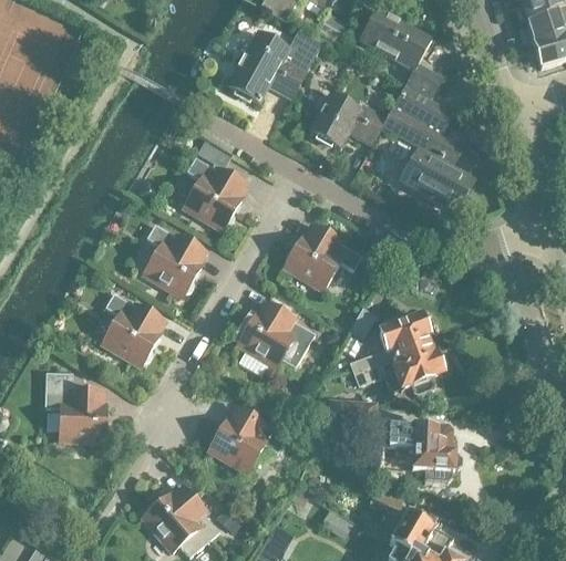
[(264,0),(260,7),(286,21),(298,0),(264,0)]
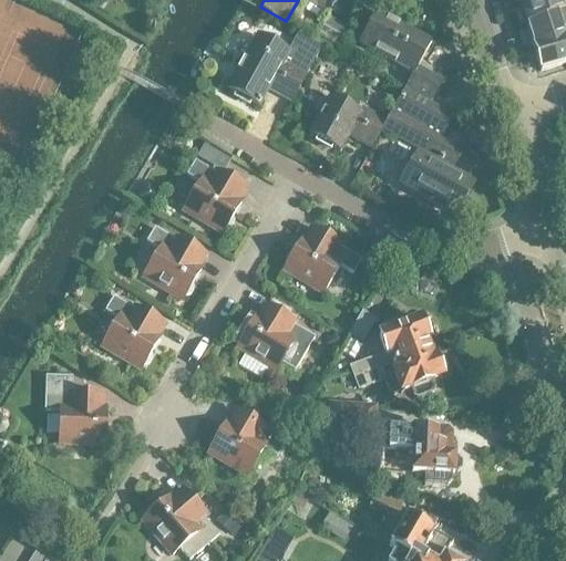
[(525,0),(530,19),(565,8),(565,0),(525,0)]
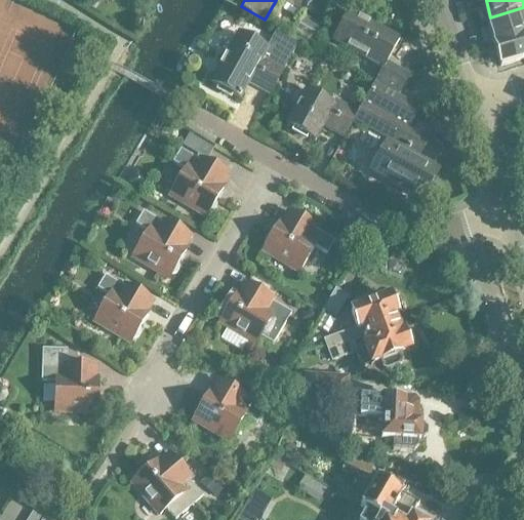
[(398,92),(399,92),(410,71),(387,57),(399,35),(349,7),(332,36),(384,65),(374,80),(398,92)]
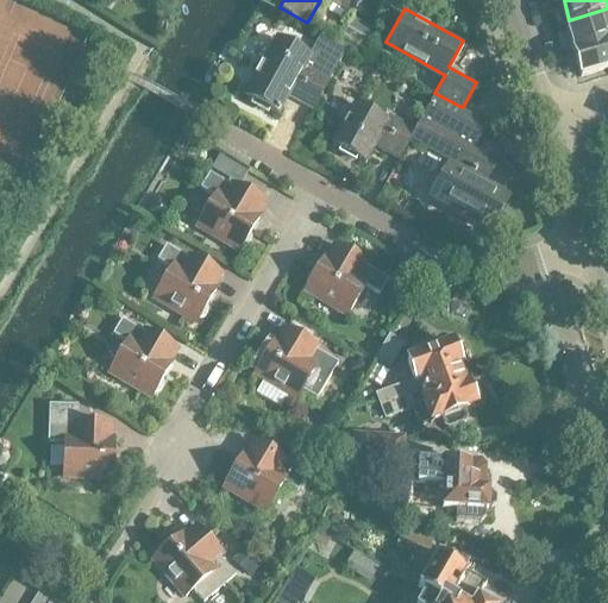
[(576,43),(576,44),(607,33),(607,8),(569,20),(575,43),(576,43)]
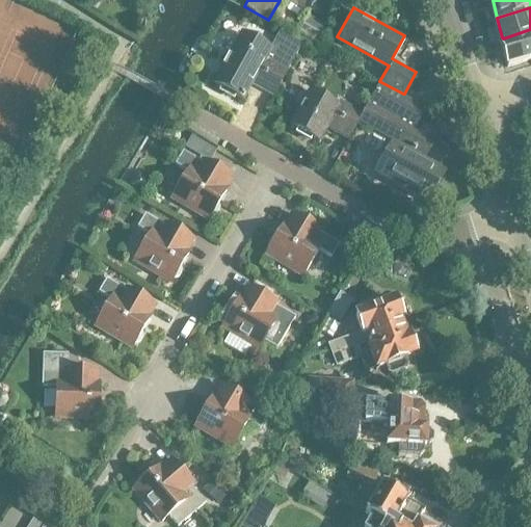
[(294,33),(303,38),(316,46),(329,23),(308,10),(294,33)]
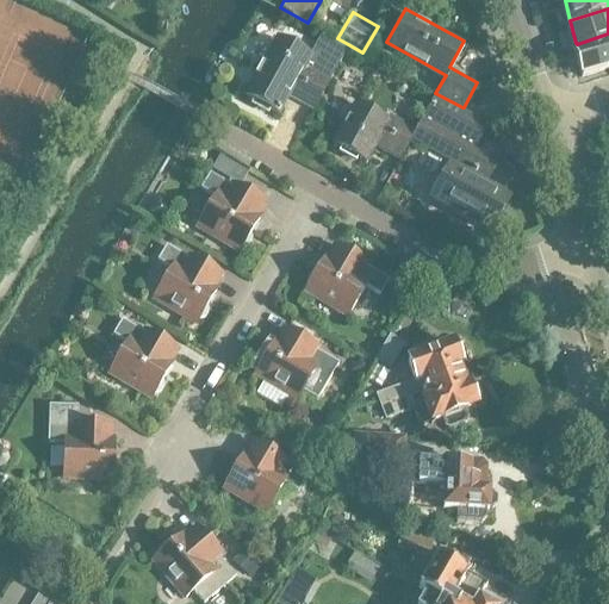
[(333,78),(330,76),(348,44),(337,38),(322,30),(310,51),(279,33),(248,91),(281,110),(292,92),(317,105),(333,78)]
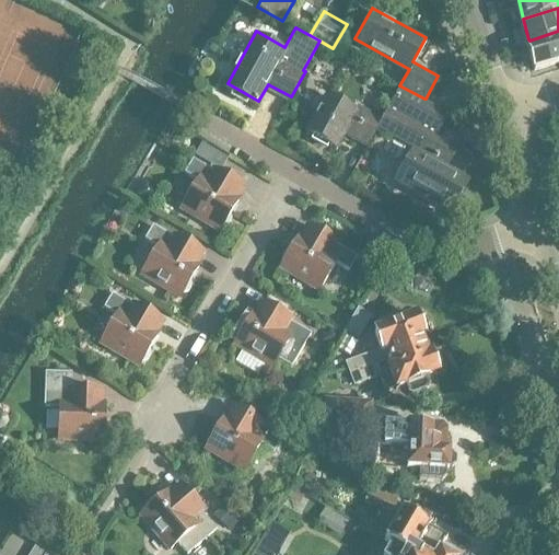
[(558,31),(530,41),(537,65),(558,57),(558,31)]
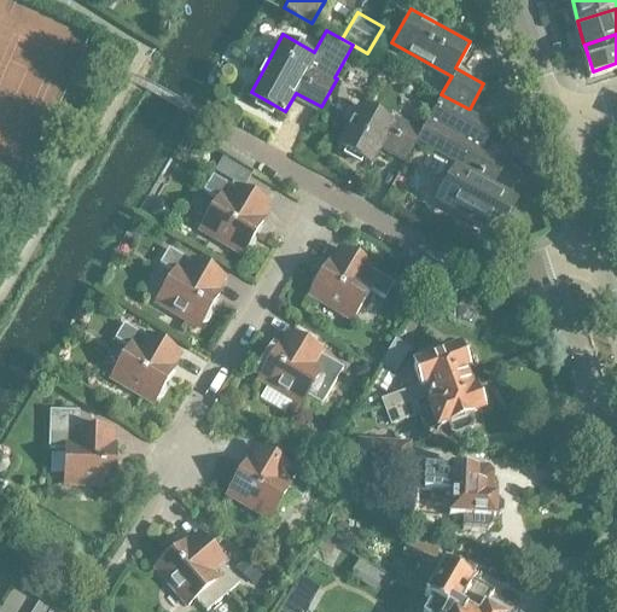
[(423,127),(418,137),(460,159),(440,197),(499,228),(517,194),(494,182),(506,158),(500,156),(483,146),(495,122),(470,109),(469,109),(441,94),(423,127)]
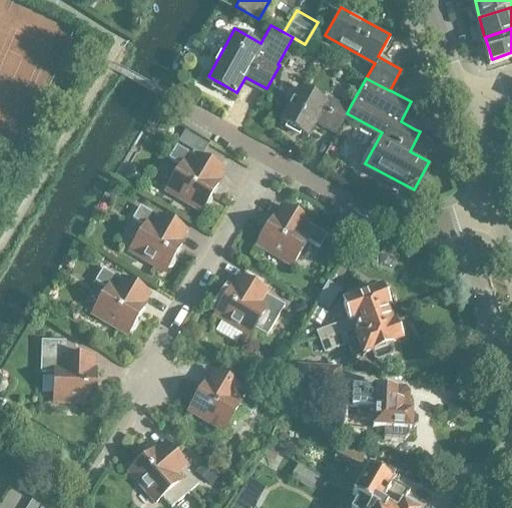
[(337,131),(347,113),(351,105),(330,93),(326,99),(298,84),(279,118),(306,132),(314,118),(337,131)]
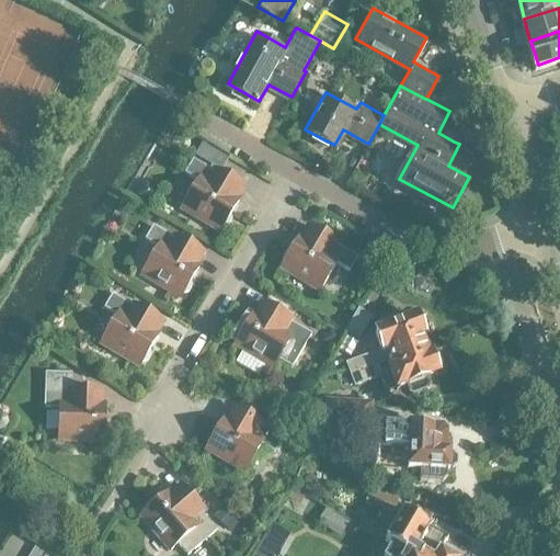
[(442,134),(454,142),(459,132),(446,125),(442,134)]
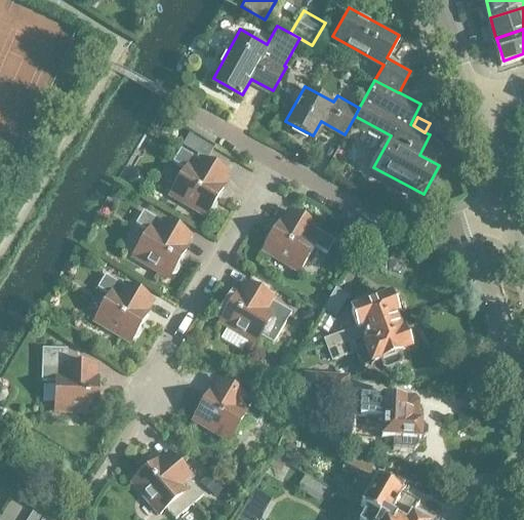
[(170,191),(206,212),(208,209),(213,208),(216,203),(215,198),(224,185),(220,183),(228,171),(201,154),(200,156),(180,145),(172,158),(186,166),(170,191)]
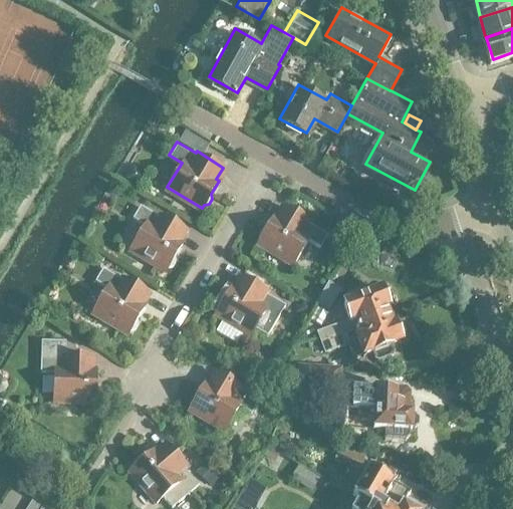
[(131,247),(165,268),(167,265),(172,264),(176,259),(174,254),(182,241),(180,239),(187,228),(160,211),(159,213),(141,202),(133,215),(146,223),(131,247)]
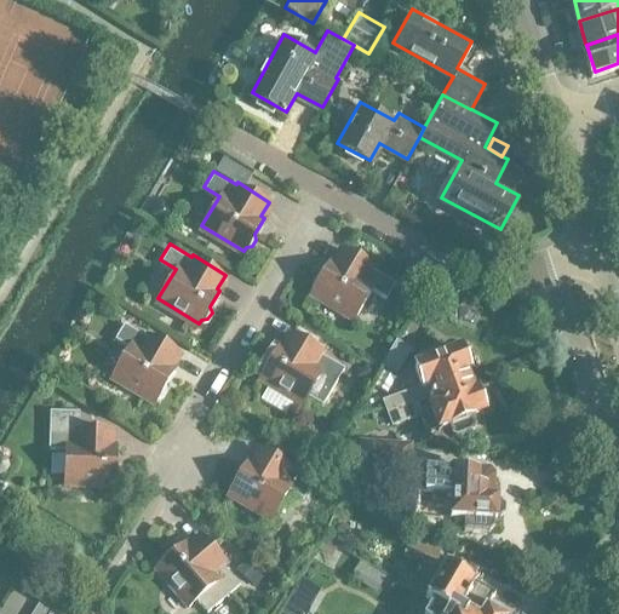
[(395,279),(374,267),(376,265),(342,245),(333,259),(330,257),(321,273),(315,274),(311,281),(313,287),(310,291),(353,316),(371,286),(387,294),(395,279)]
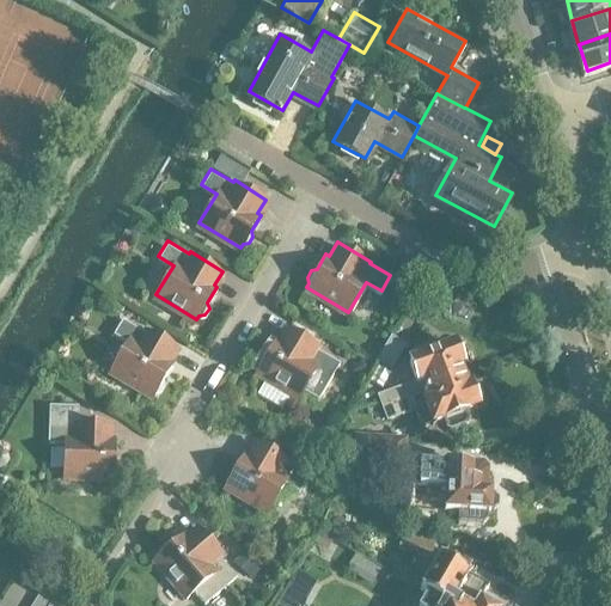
[(111,369),(152,395),(154,391),(160,390),(164,383),(163,377),(172,362),(170,360),(178,346),(146,326),(145,329),(123,316),(114,331),(129,341),(111,369)]
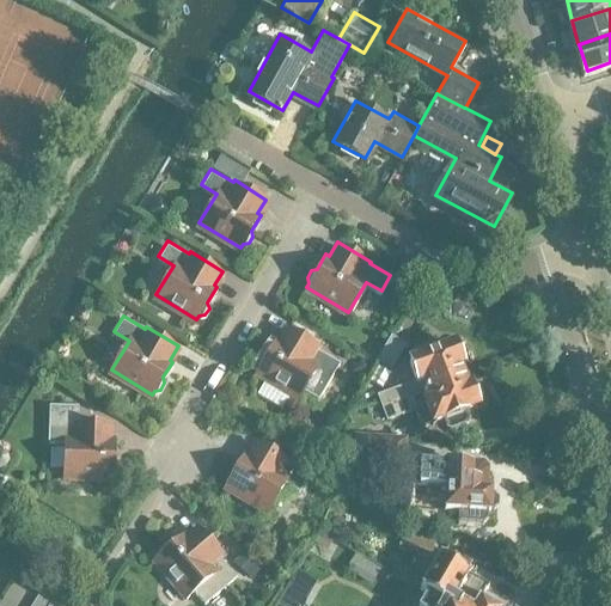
[(258,367),(256,371),(266,377),(258,390),(282,405),(291,391),(298,396),(304,386),(318,396),(340,360),(316,344),(317,343),(287,325),(279,340),(275,337),(266,353),(260,354),(256,361),(258,367)]
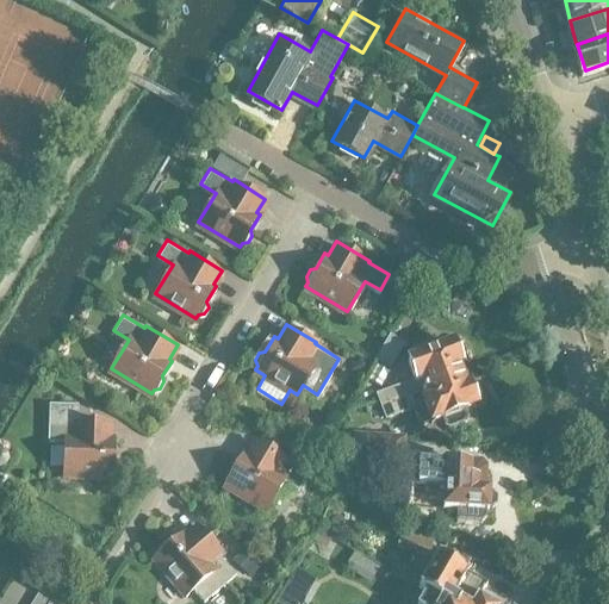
[(392,335),(378,357),(392,366),(404,347),(406,346),(408,344),(392,335)]
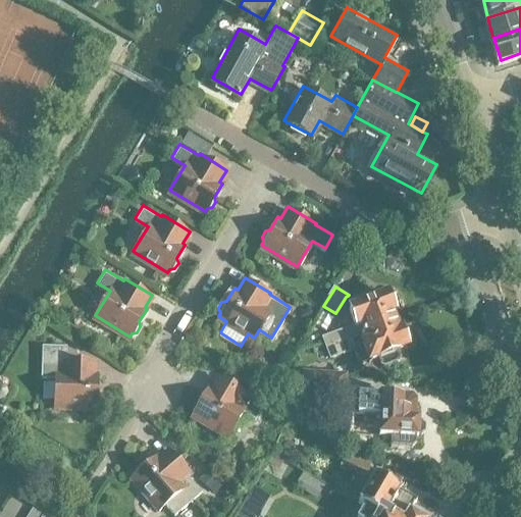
[(327,346),(400,320),(397,311),(398,305),(395,297),(389,294),(375,299),(372,293),(369,291),(356,296),(354,300),(356,306),(351,307),(356,323),(347,326),(347,327),(323,335),(327,346)]
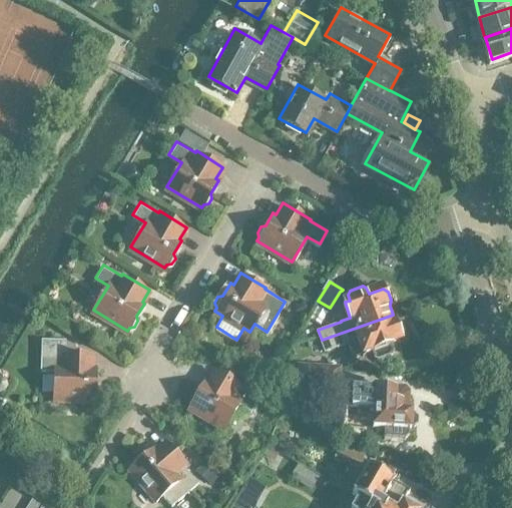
[(393,315),(322,340),(325,349),(327,350),(348,343),(349,343),(358,340),(363,355),(373,351),(376,358),(380,360),(393,355),(395,351),(392,345),(402,341),(393,315)]
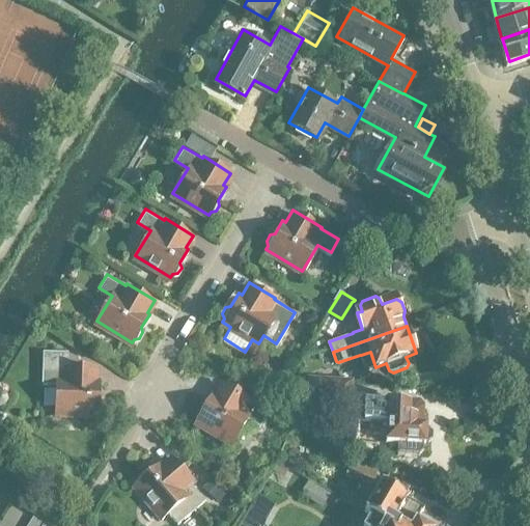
[(96,365),(67,364),(68,350),(44,349),(44,365),(42,365),(42,382),(57,382),(56,412),(98,413),(98,409),(102,406),(102,399),(99,395),(99,380),(95,380),(96,365)]
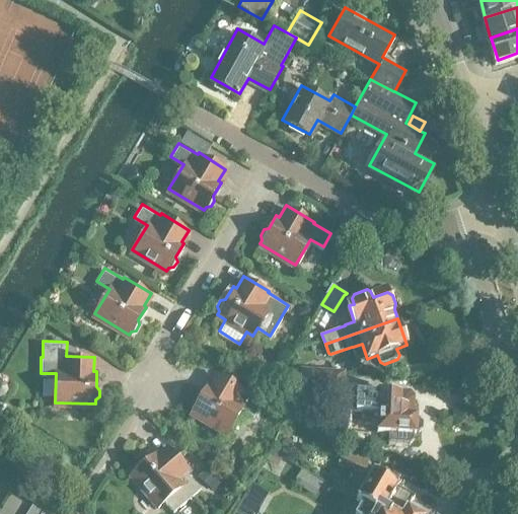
[(398,392),(344,389),(345,368),(301,366),(301,368),(300,386),(333,388),(331,405),(375,407),(374,411),(377,411),(376,428),(389,429),(388,440),(409,441),(413,438),(414,432),(415,432),(415,430),(418,430),(422,427),(423,420),(419,416),(416,416),(416,414),(415,414),(415,406),(414,406),(414,393),(410,389),(399,388),(398,392)]
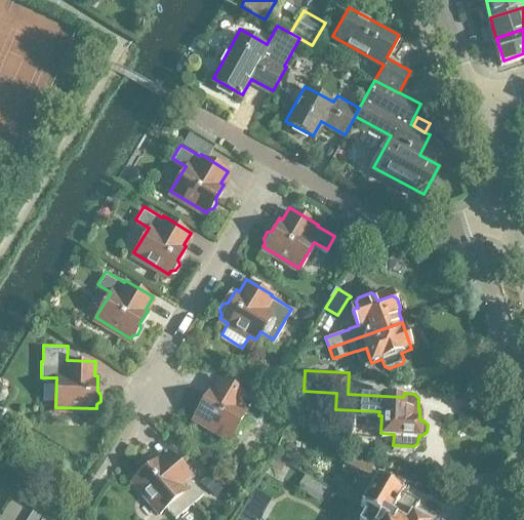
[(265,404),(247,394),(248,393),(219,376),(212,389),(209,387),(201,400),(196,401),(193,406),(195,411),(193,414),(229,436),(244,410),(256,417),(265,404)]
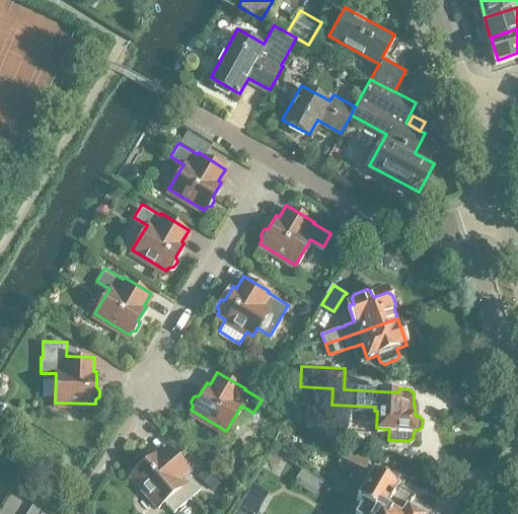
[(201,487),(186,468),(187,467),(168,445),(157,453),(155,451),(144,461),(139,460),(134,464),(133,469),(131,471),(157,504),(164,499),(172,509),(201,487)]
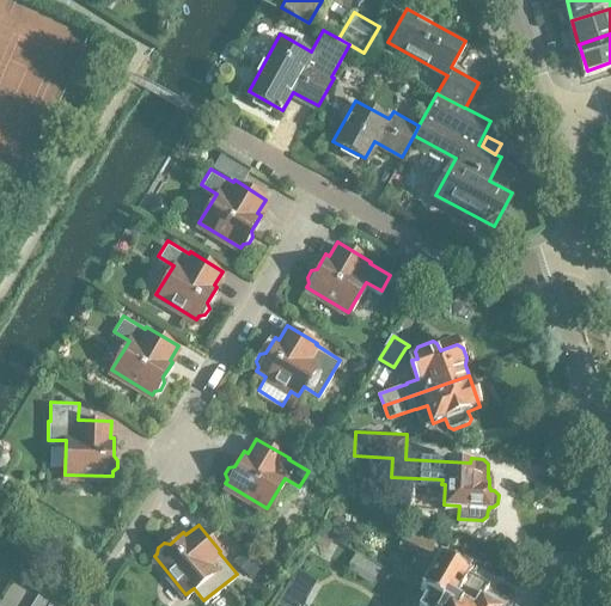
[(370,576),(379,563),(356,548),(347,561),(370,576)]
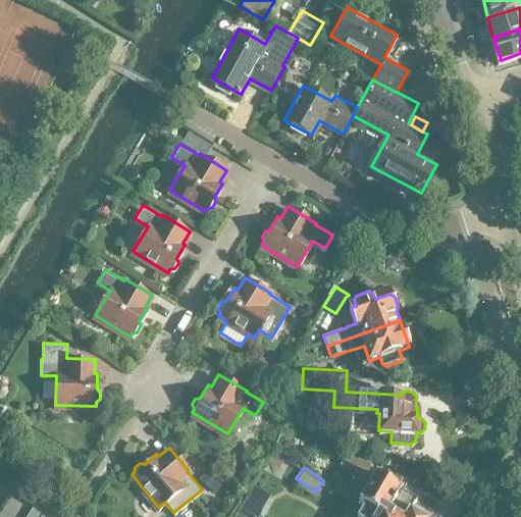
[(407,485),(382,470),(362,503),(368,506),(361,516),(429,516),(429,515),(417,508),(420,502),(403,492),(407,485)]
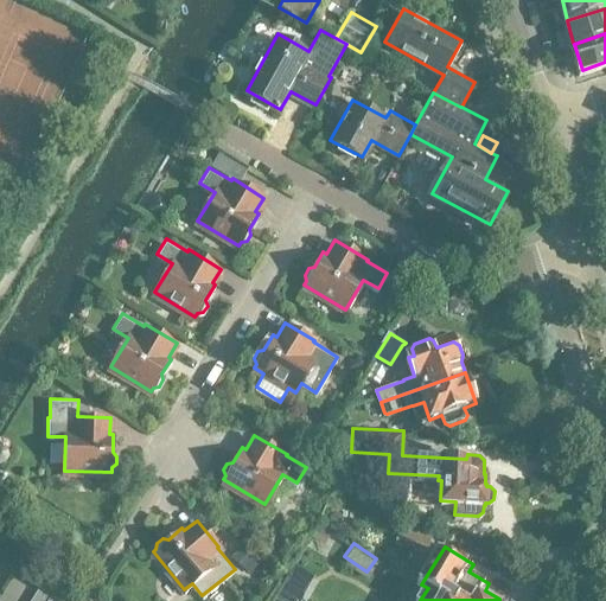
[(303,594),(312,568),(293,561),(284,587),(303,594)]
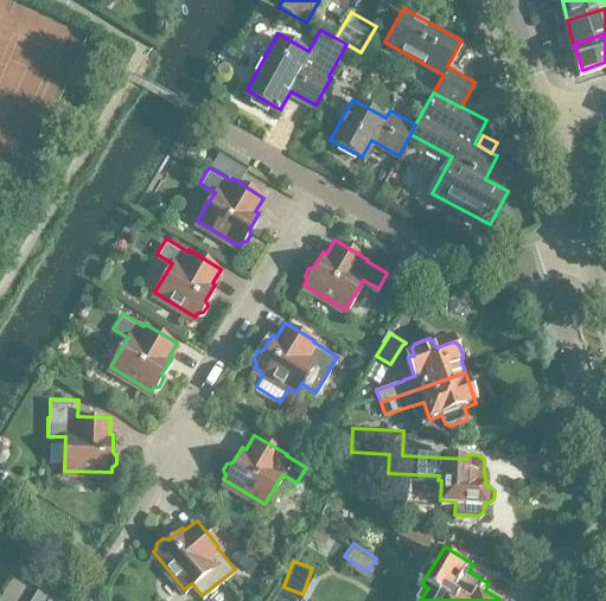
[(34,600),(43,600),(49,593),(38,587),(31,599),(34,600)]
